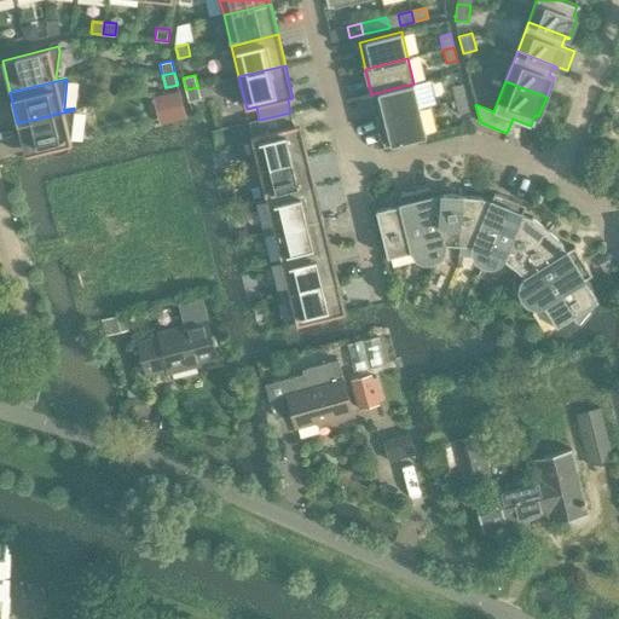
[(371,94),(377,120),(420,109),(414,84),(371,94)]
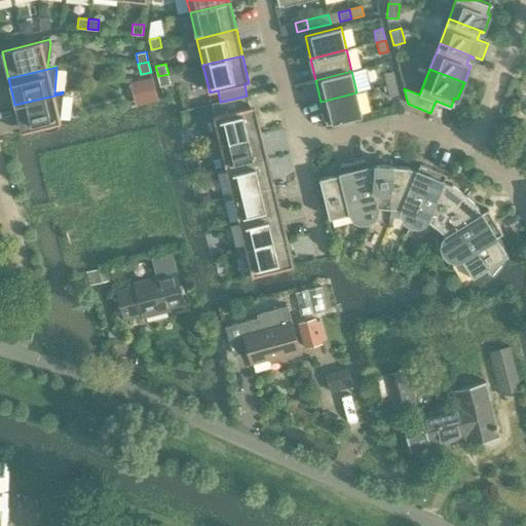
[(384,74),(387,85),(396,83),(393,71),(384,74)]
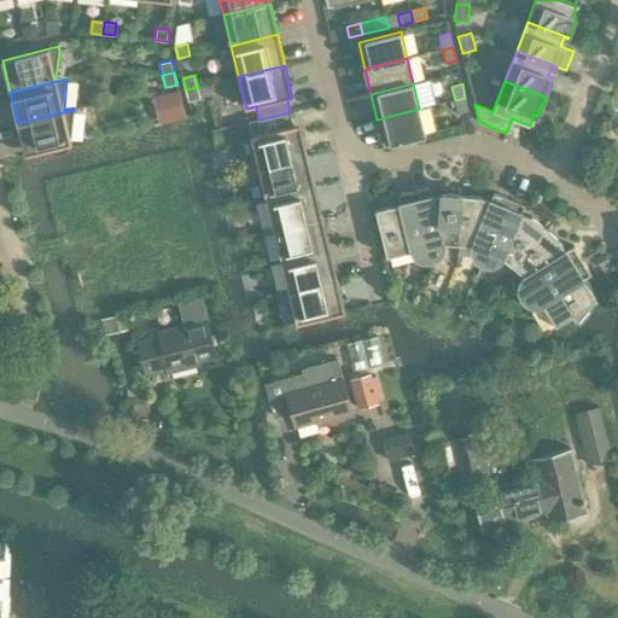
[(198,87),(186,89),(188,101),(200,99),(198,87)]
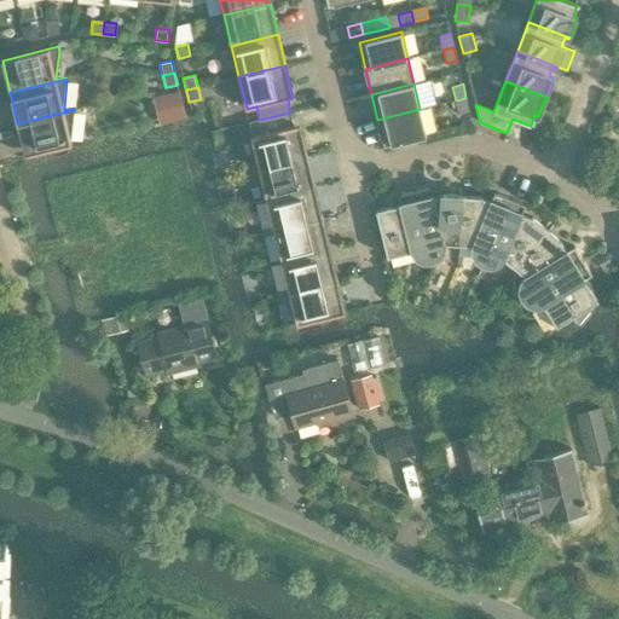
[(155,97),(161,122),(185,116),(179,92),(155,97)]
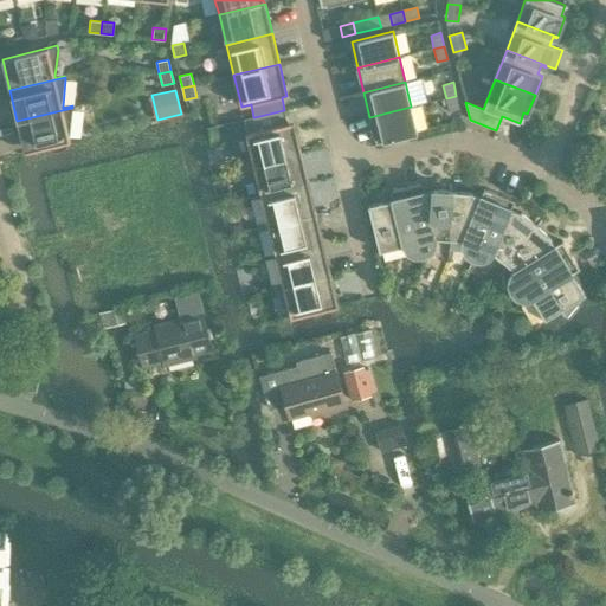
[(456,96),(446,98),(449,113),(459,109),(456,96)]
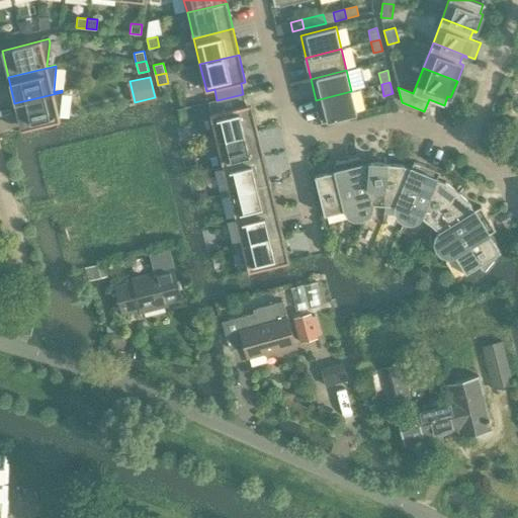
[(351,91),(316,100),(322,121),(357,113),(351,91)]
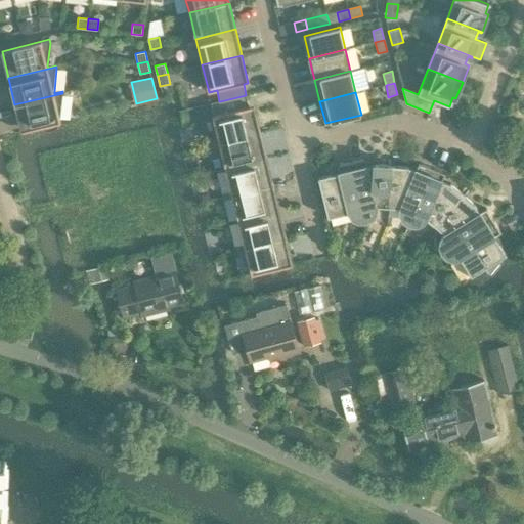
[(62,93),(14,104),(22,132),(42,127),(43,129),(43,130),(44,130),(46,131),(49,131),(51,131),(52,131),(54,130),(56,128),(57,128),(59,126),(58,126),(58,123),(61,122),(60,119),(63,95),(62,93)]
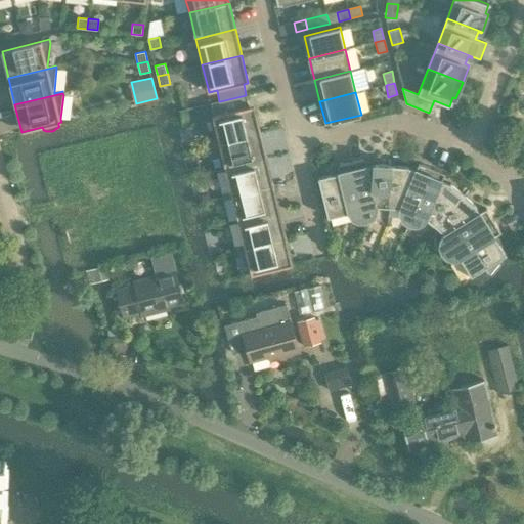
[(219,142),(260,133),(254,105),(249,106),(246,95),(220,101),(219,101),(212,103),(214,115),(213,116),(219,140),(214,141),(216,146),(220,145),(219,142)]
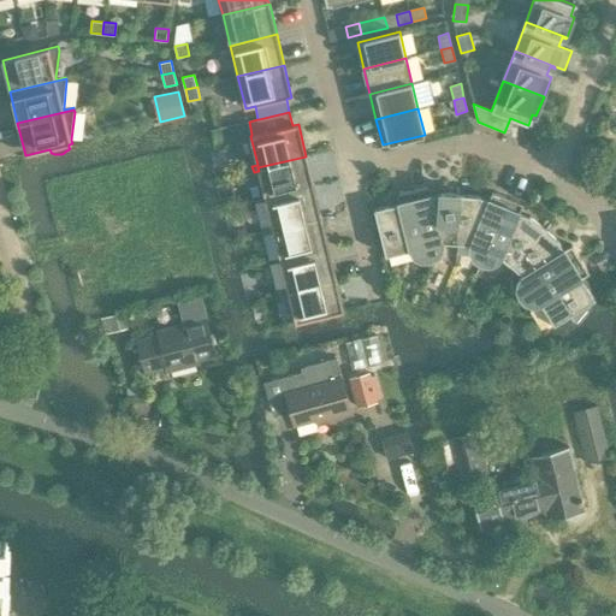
[(265,199),(314,187),(306,157),(258,167),(259,171),(265,199)]
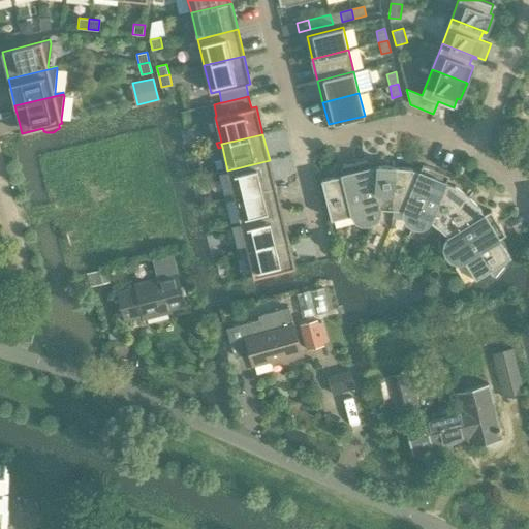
[(235,197),(276,187),(270,160),(227,170),(234,194),(229,195),(230,200),(235,199),(235,197)]
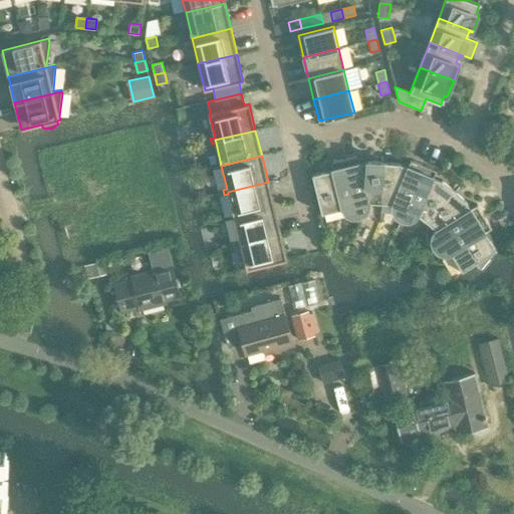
[(369,202),(380,204),(383,163),(367,161),(359,163),(358,157),(344,160),(358,217),(359,217),(365,214),(368,209),(369,202)]
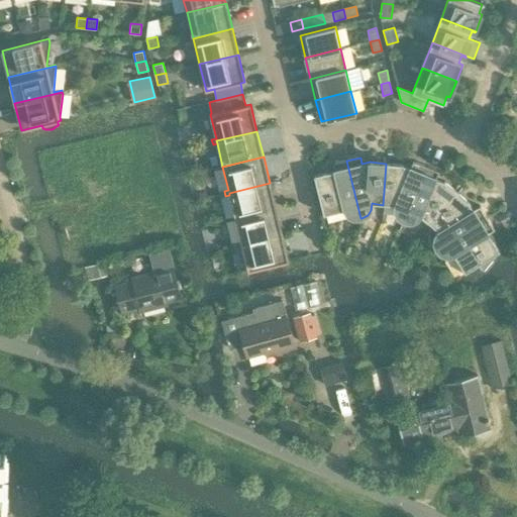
[(359,219),(360,218),(346,161),(332,164),(334,171),(314,176),(324,215),(344,210),(347,216),(353,219),(359,219)]
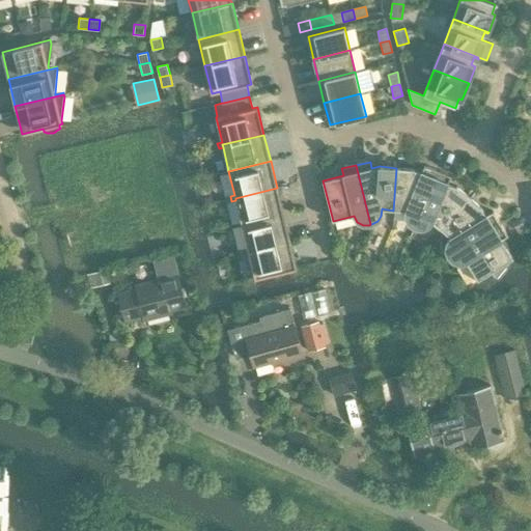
[(414,227),(415,227),(438,171),(424,165),(421,172),(414,169),(396,168),(393,211),(406,212),(406,218),(409,224),(414,227)]
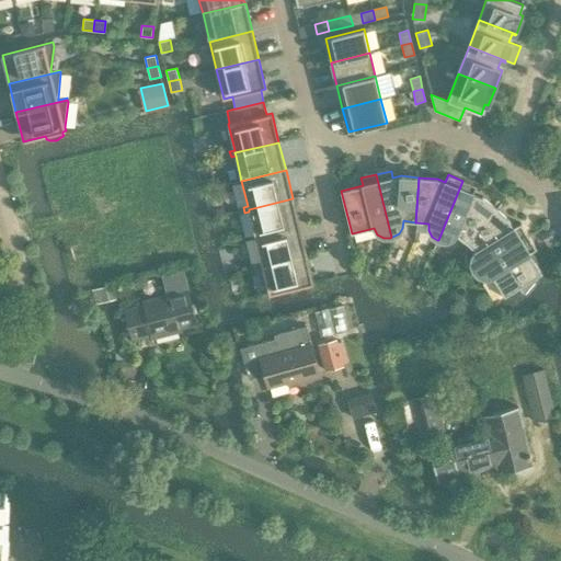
[(457,235),(467,242),(495,208),(481,196),(473,194),(477,186),(462,181),(438,240),(438,241),(446,242),(453,239),(457,235)]
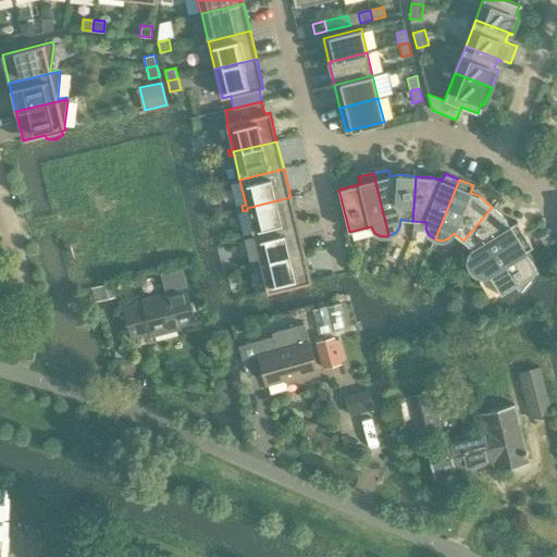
[(247,210),(254,235),(297,225),(291,197),(247,208),(247,210)]
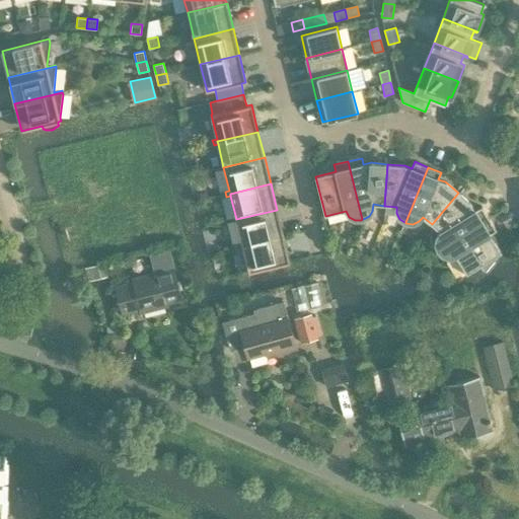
[(438,249),(438,250),(489,219),(482,207),(475,211),(471,204),(458,193),(432,224),(440,232),(437,237),(436,243),(438,249)]
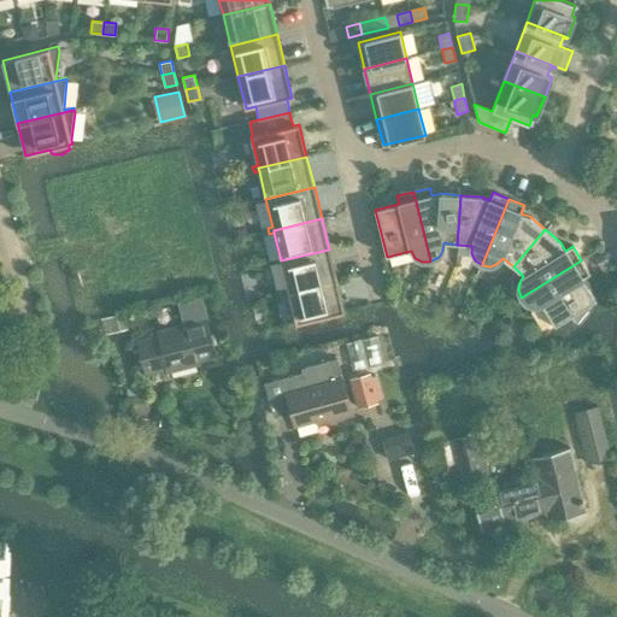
[(289,294),(288,292),(336,280),(329,250),(281,260),(288,289),(282,291),(283,295),(289,294)]
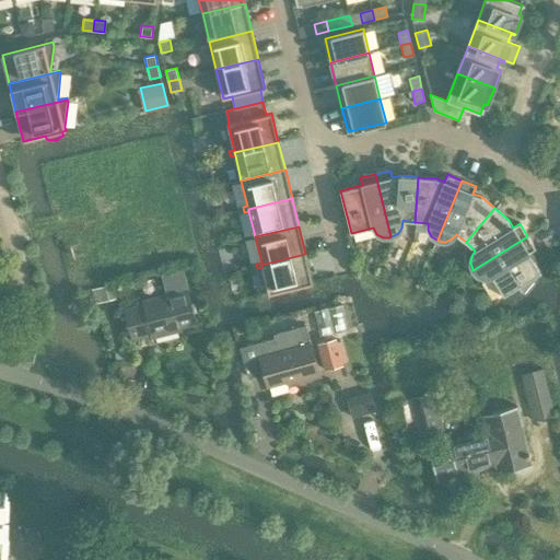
[(527,236),(473,270),(473,271),(478,276),(485,278),(492,277),(504,295),(518,287),(523,293),(524,293),(540,272),(541,272),(529,253),(536,249),(527,236)]
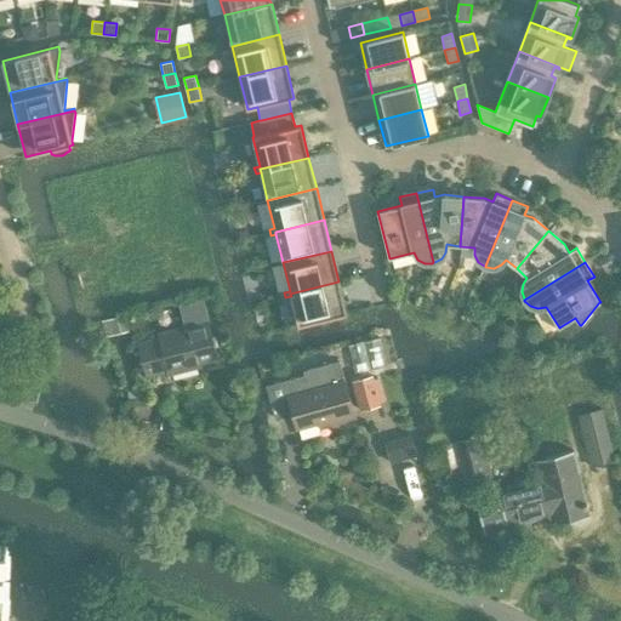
[(290,294),(291,296),(298,326),(347,314),(339,281),(290,294)]
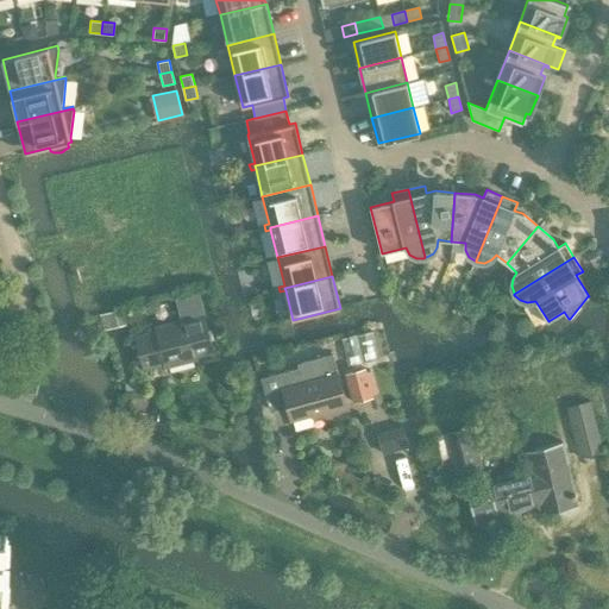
[(158,333),(138,339),(144,365),(183,356),(183,358),(213,351),(205,315),(200,299),(180,303),(184,321),(157,327),(158,333)]
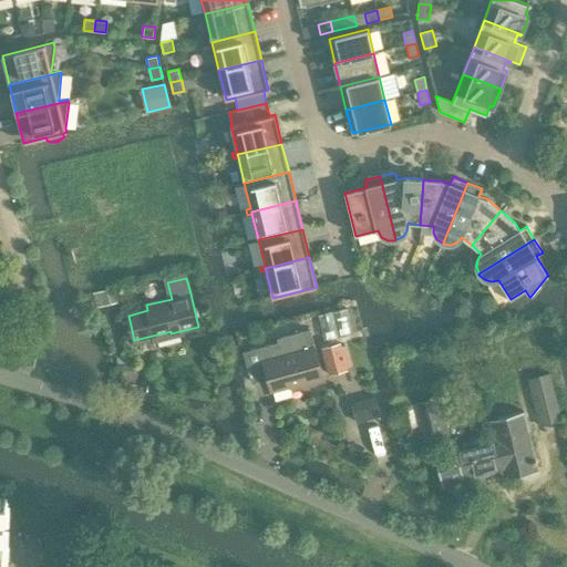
[(310,330),(277,339),(278,342),(244,352),(253,382),(268,378),(271,390),(303,381),(305,385),(323,380),(310,330)]
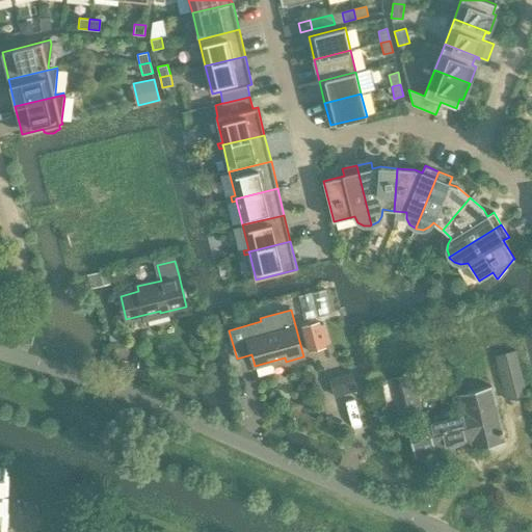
[(302,327),(309,351),(326,347),(319,322),(302,327)]
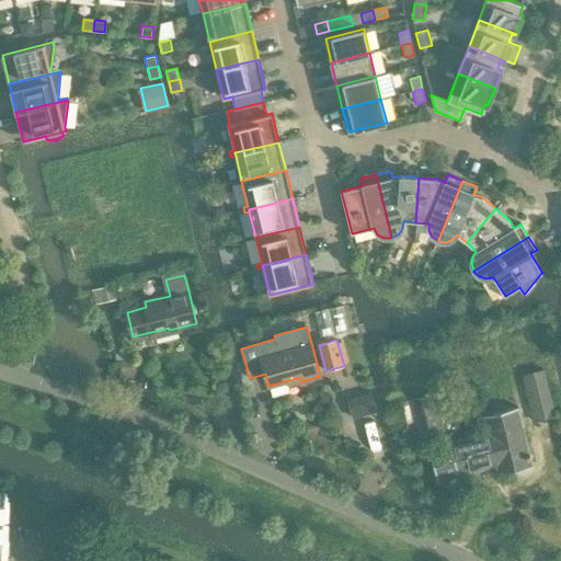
[(544,369),(522,375),(535,422),(556,415),(544,369)]
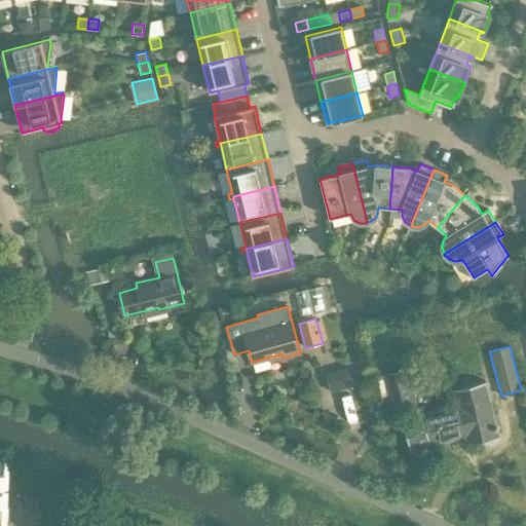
[(384,375),(392,409),(419,403),(414,383),(411,369),(384,375)]
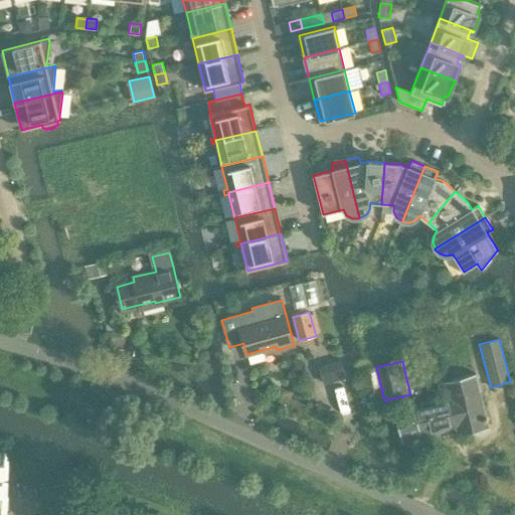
[(446,382),(450,398),(455,418),(457,426),(458,435),(457,435),(457,436),(490,428),(489,426),(488,427),(475,375),(477,375),(476,373),(444,381),(445,383),(446,382)]
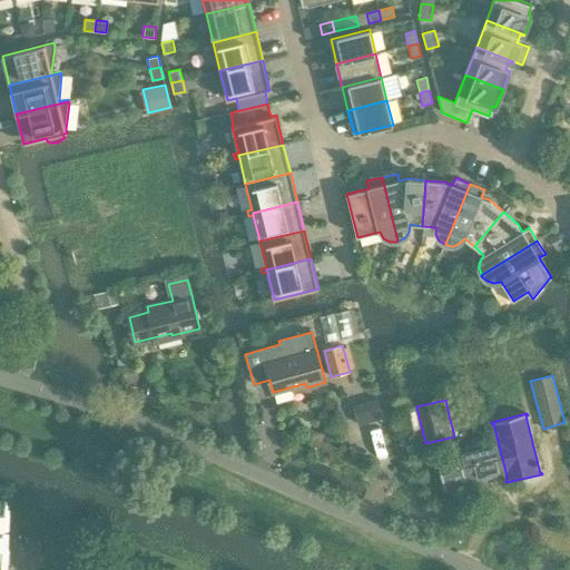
[(467,482),(505,472),(503,463),(498,441),(463,450),(463,448),(459,449),(457,449),(460,461),(441,467),(440,464),(439,465),(445,491),(446,491),(446,490),(467,484),(467,487),(468,487),(467,482)]
